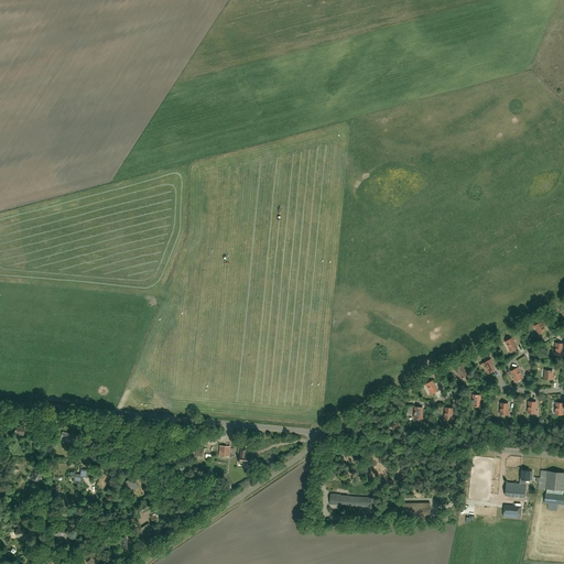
[(534,324),(535,325),(540,333),(545,331),(542,324),(544,323),(542,320),(539,321),(538,321),(535,322),(535,323),(534,324)]
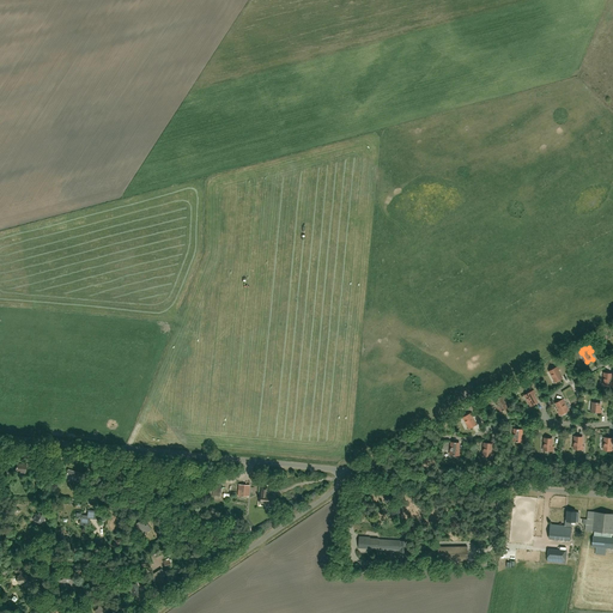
[(556,382),(562,378),(558,370),(560,369),(558,366),(554,368),(551,369),(551,370),(550,371),(556,382)]
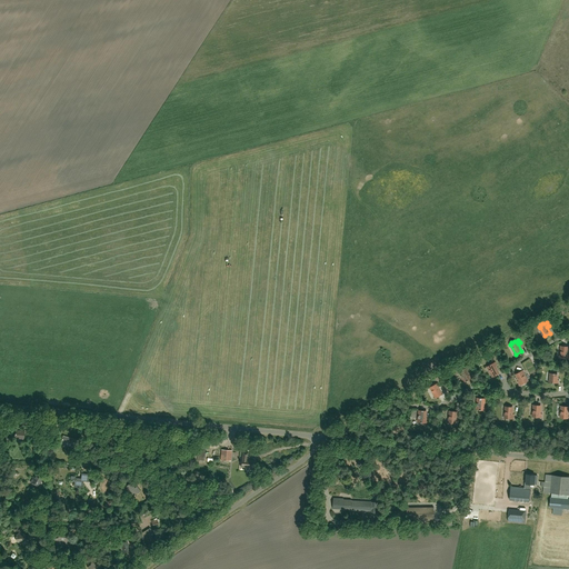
[(568,355),(567,356),(568,347),(561,346),(560,353),(559,353),(559,357),(560,357),(560,358),(568,358),(568,355)]
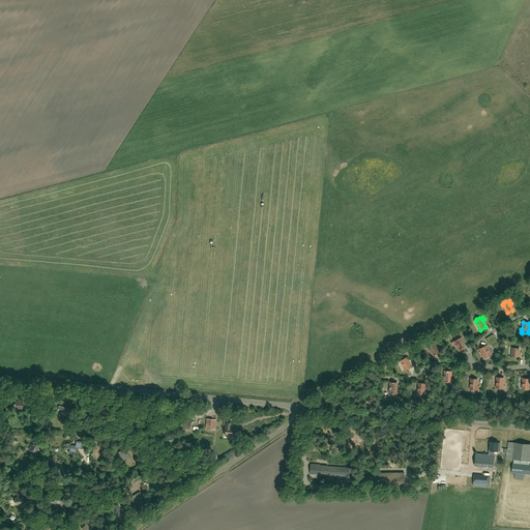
[(454,342),(460,351),(465,348),(461,341),(463,340),(462,337),(459,339),(458,339),(455,340),(455,341),(454,342)]
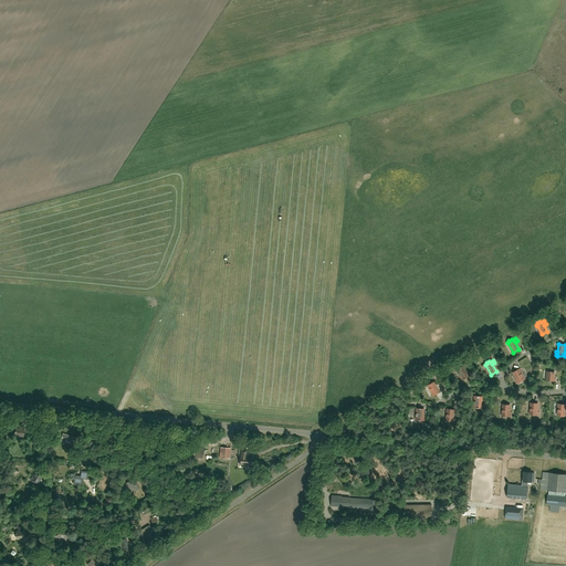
[(457,369),(462,380),(468,377),(464,369),(467,368),(464,366),(461,367),(458,368),(458,369),(457,369)]
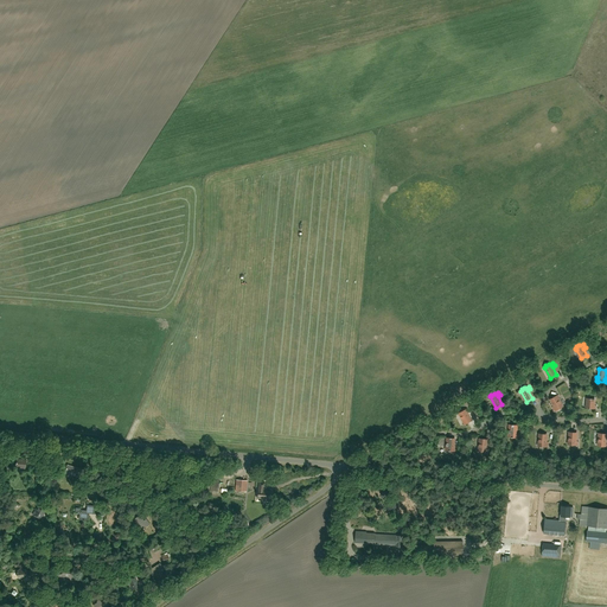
[(562,408),(563,407),(556,396),(550,398),(555,407),(553,408),(555,411),(557,409),(558,410),(561,408),(562,408)]
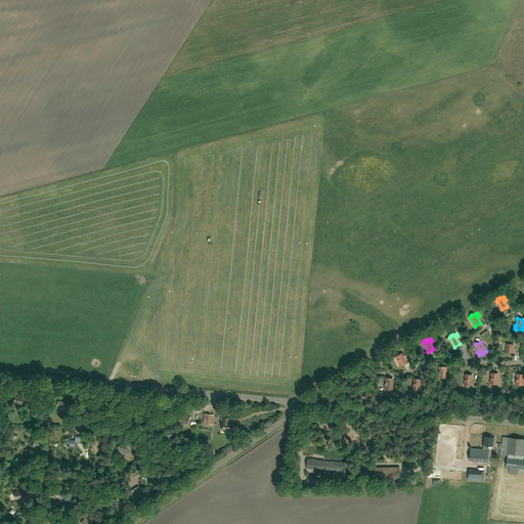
[(513,344),(508,344),(507,352),(508,352),(508,353),(511,353),(512,353),(515,353),(515,351),(513,350),(513,344)]
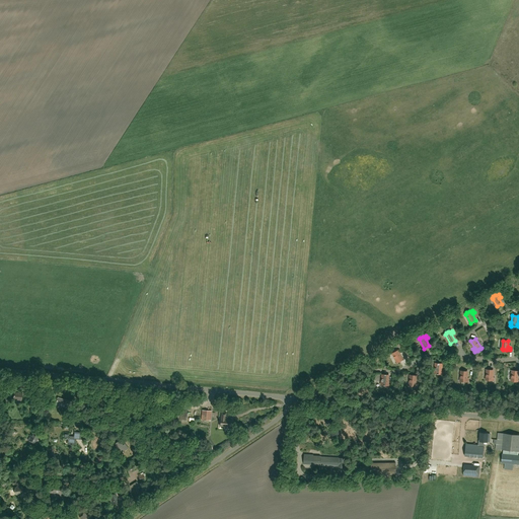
[(394,357),(397,363),(402,360),(399,353),(401,352),(399,349),(392,353),(392,354),(392,355),(393,357),(394,357)]
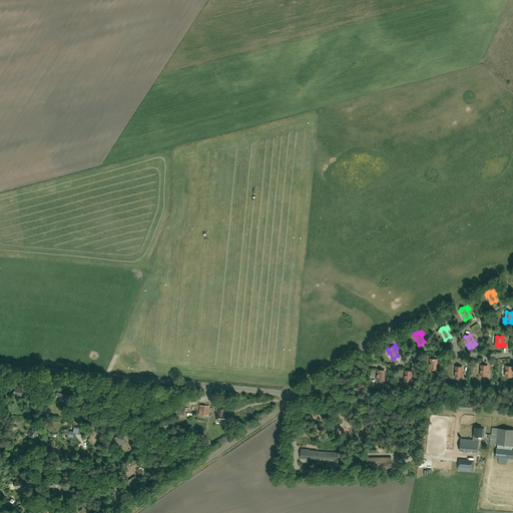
[(437,360),(431,359),(430,370),(431,370),(432,370),(434,371),(435,370),(438,370),(438,367),(436,367),(437,360)]
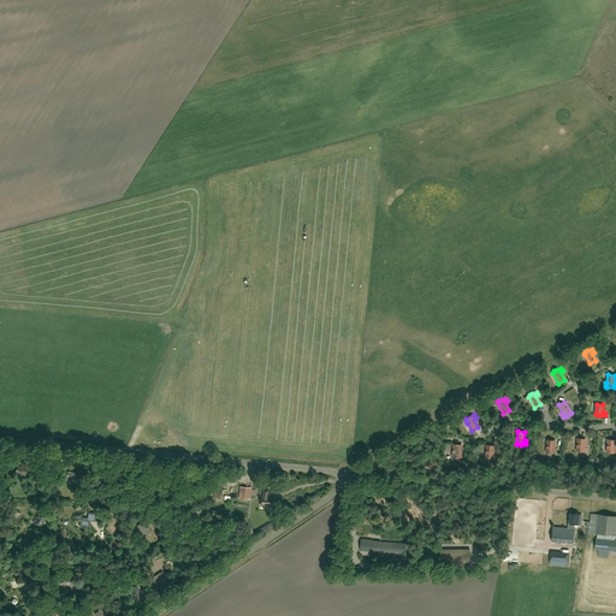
[(585,439),(578,438),(578,451),(579,451),(579,452),(582,452),(582,451),(587,452),(587,449),(585,449),(585,439)]
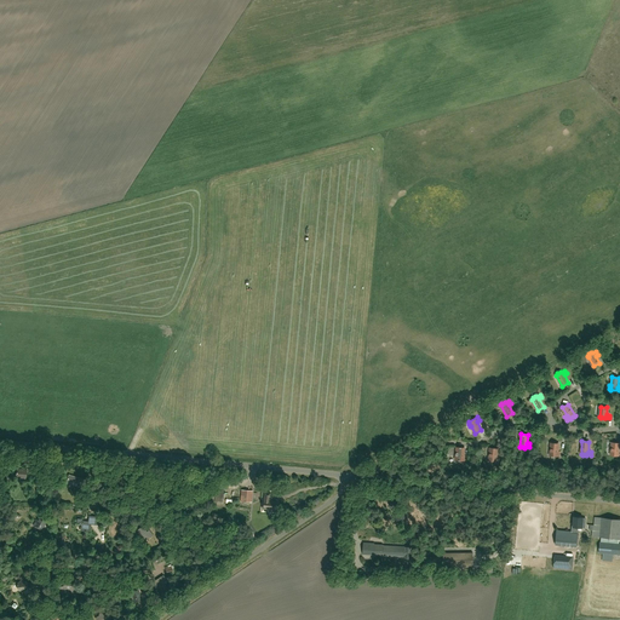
[(558,443),(551,443),(550,455),(551,455),(552,457),(555,457),(556,457),(560,457),(561,453),(557,453),(558,443)]
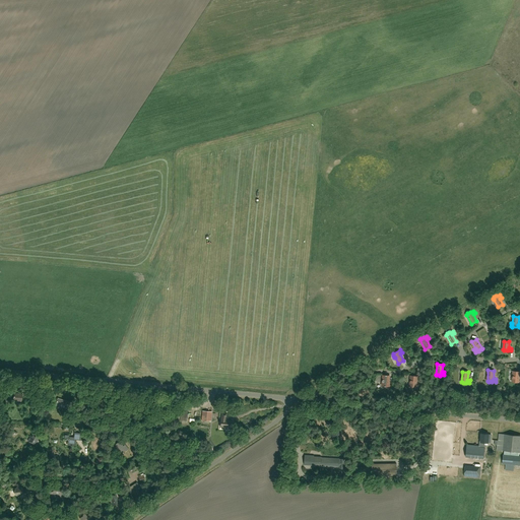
[(391,384),(389,383),(389,376),(383,375),(382,386),(383,386),(384,387),(387,387),(387,386),(390,387),(391,384)]
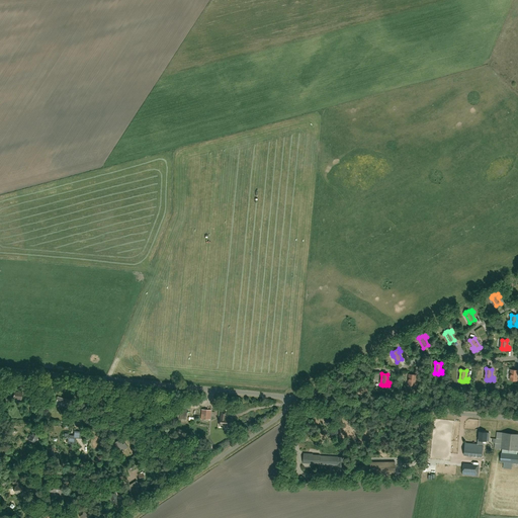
[(416,374),(410,374),(409,384),(410,384),(410,385),(413,385),(414,385),(417,385),(417,382),(415,382),(416,374)]
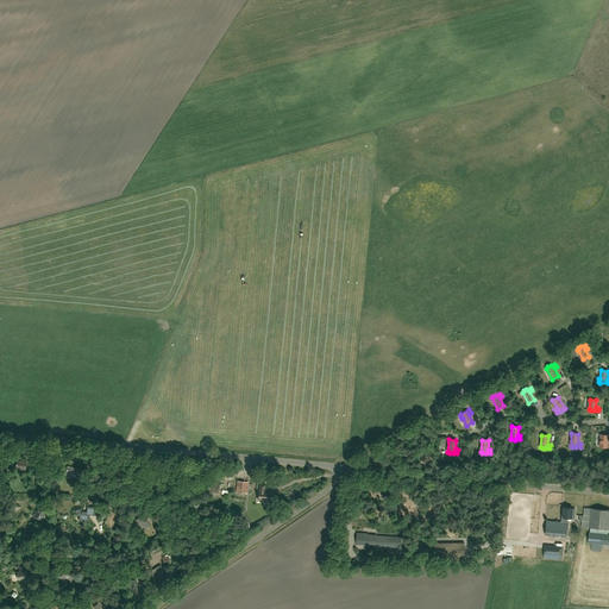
[(16,469),(26,470),(26,460),(16,460),(16,469)]
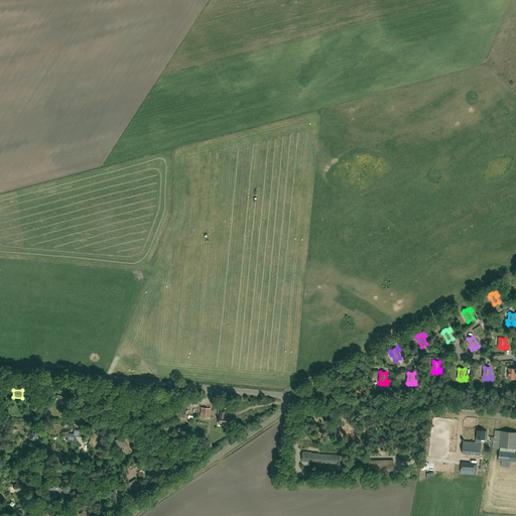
[(55,401),(66,405),(68,398),(57,395),(56,397),(56,398),(55,401)]
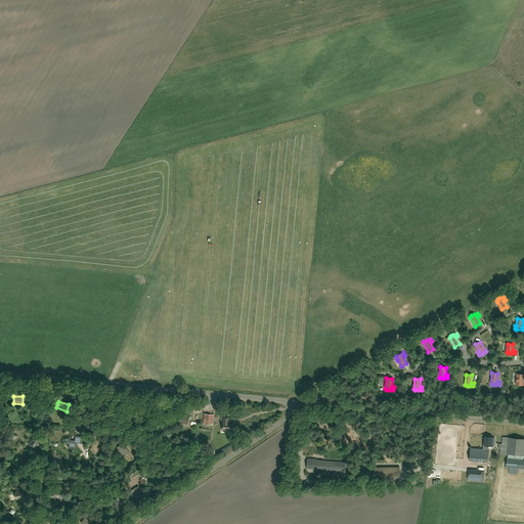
[(203,424),(213,425),(214,415),(204,415),(203,424)]
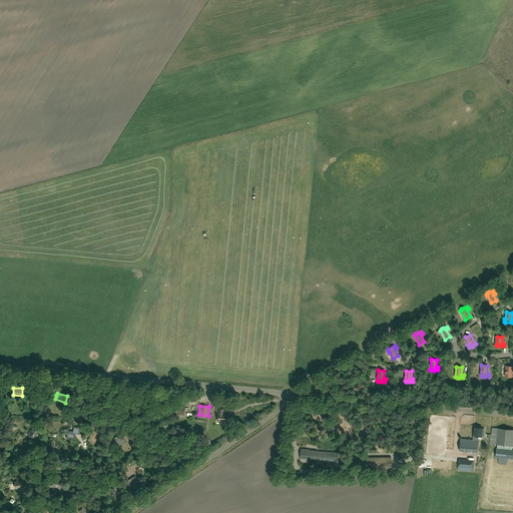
[(217,421),(228,422),(229,415),(223,415),(223,408),(218,407),(218,414),(217,421)]
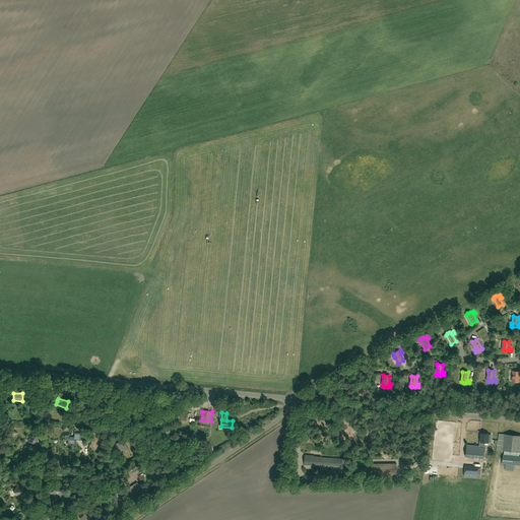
[(80,440),(80,434),(74,433),(74,438),(68,437),(68,439),(65,439),(65,440),(68,440),(67,445),(71,445),(71,446),(72,445),(75,445),(75,439),(80,440)]
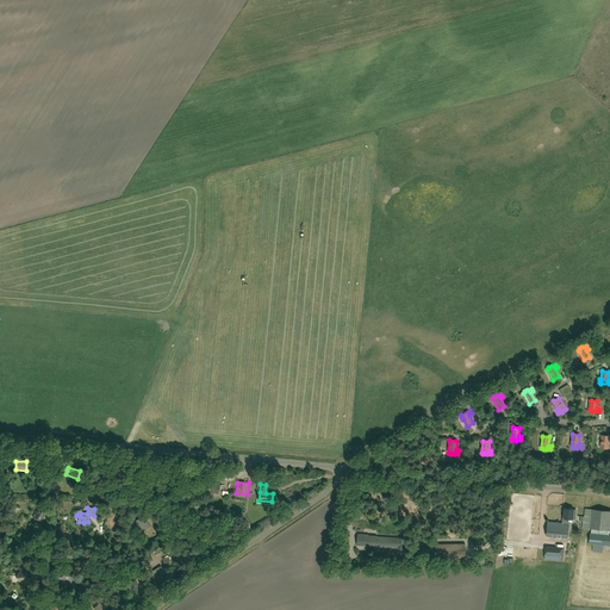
[(38,509),(33,517),(41,522),(47,514),(38,509)]
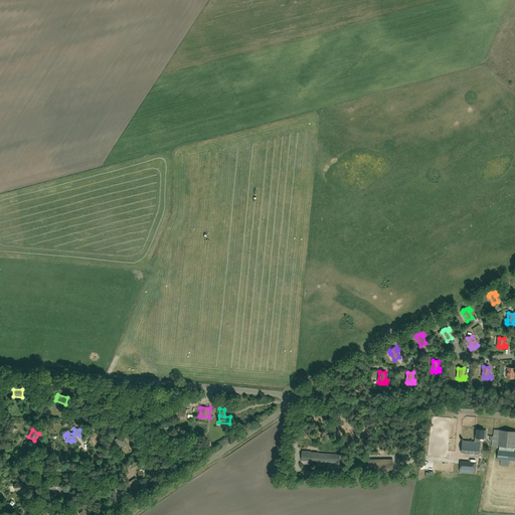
[(475,442),(462,441),(461,454),(479,455),(480,440),(484,440),(485,431),(477,430),(476,438),(475,437),(475,442)]
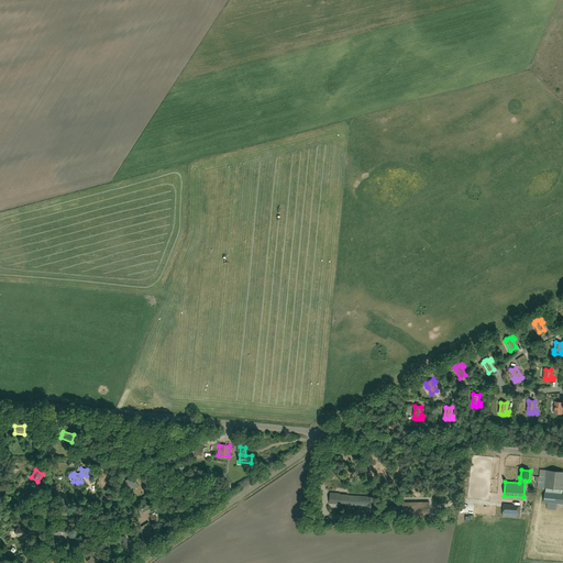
[(538,487),(545,488),(562,489),(562,474),(562,471),(540,470),(540,477),(539,477),(538,487)]
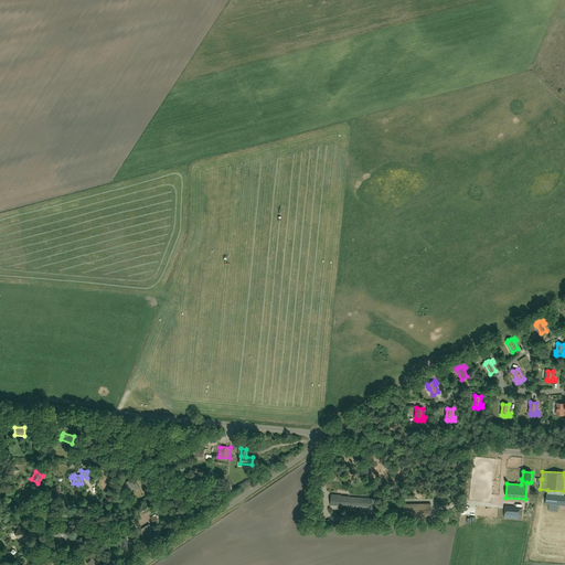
[(126,482),(134,492),(139,487),(131,478),(126,482)]
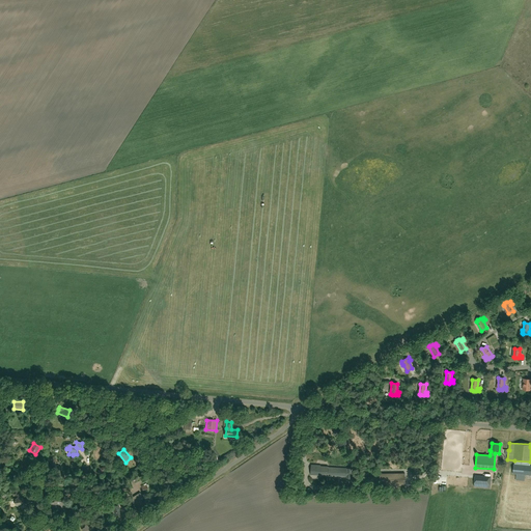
[(512,473),(512,474),(516,474),(525,475),(530,475),(530,465),(530,466),(514,464),(513,464),(512,473)]
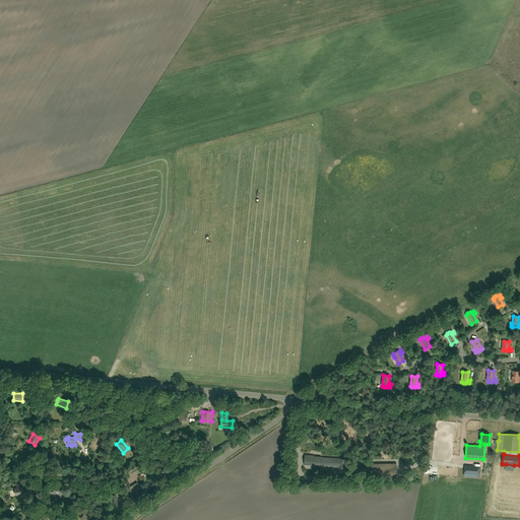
[(305,465),(339,467),(339,459),(321,458),(321,457),(306,456),(305,465)]
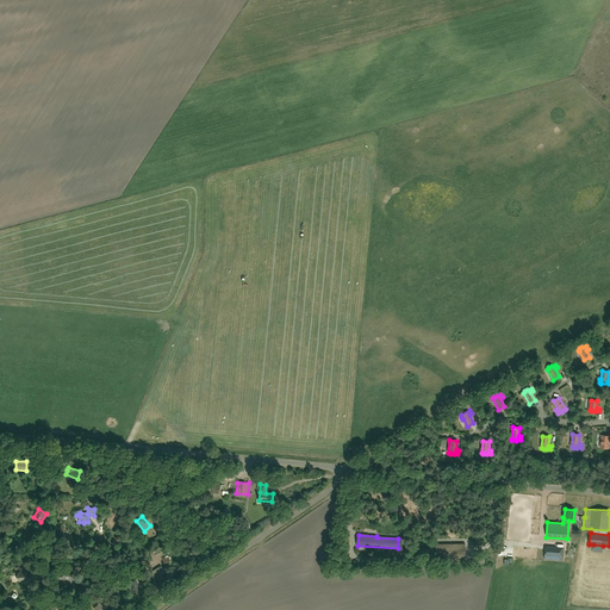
[(435,564),(466,564),(465,545),(435,545),(435,564)]
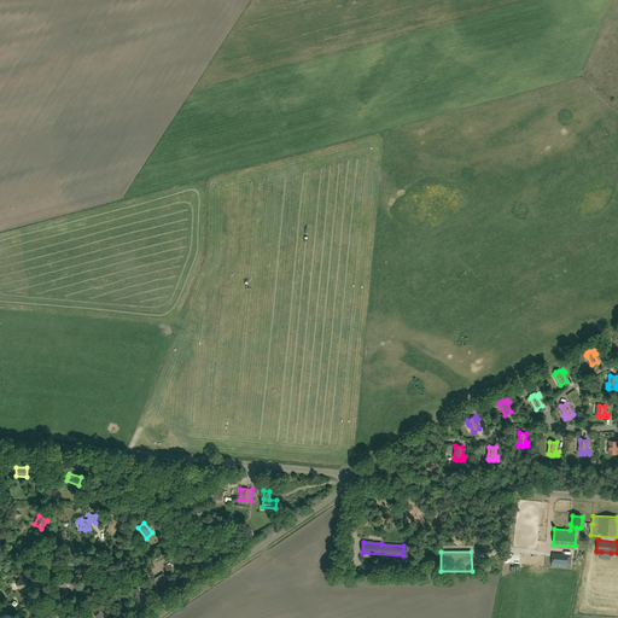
[(572,555),(553,553),(552,566),(571,567),(572,555)]
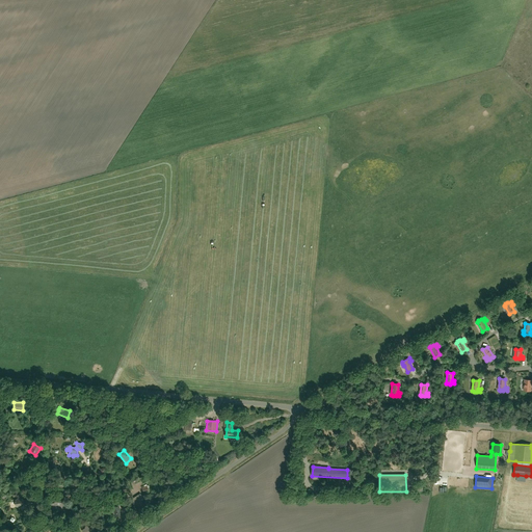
[(143,499),(140,494),(131,500),(135,505),(143,499)]
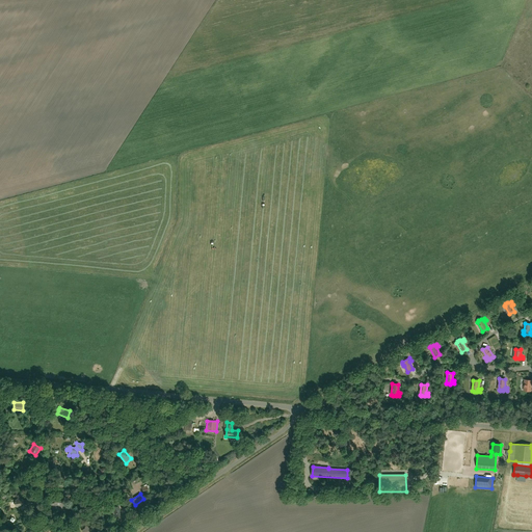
[(24,503),(29,503),(28,499),(24,500),(24,499),(19,498),(15,501),(16,505),(21,507),(25,504),(24,503)]
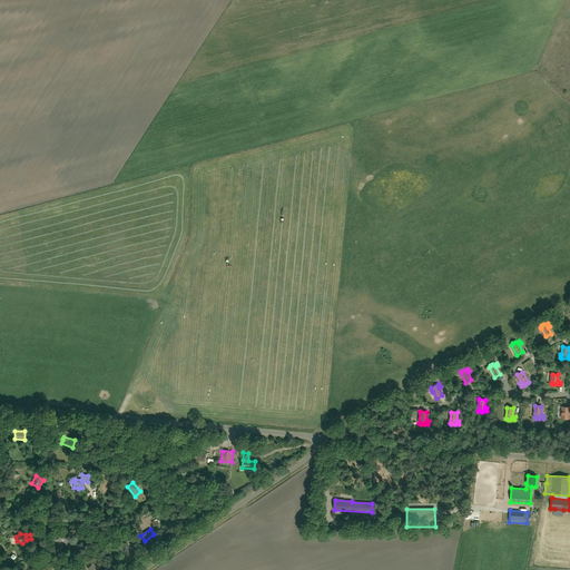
[(121,551),(123,554),(130,552),(127,542),(119,544),(120,548),(121,551)]
